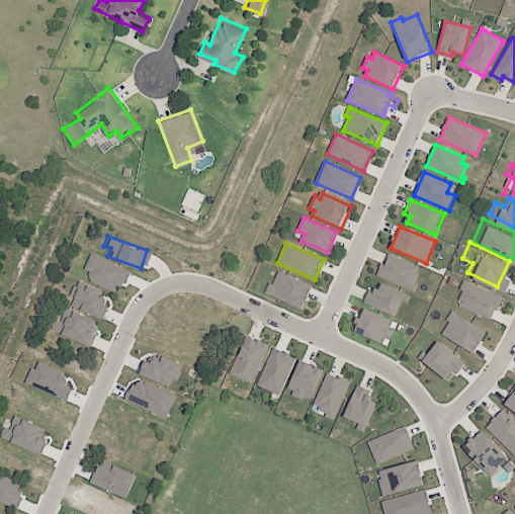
[(125,265),(86,252),(81,266),(87,268),(84,278),(117,289),(125,265)]
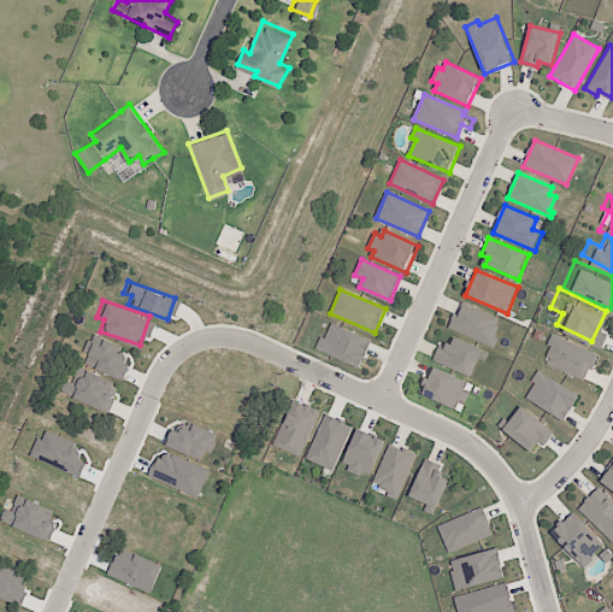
[(463,301),(451,329),(495,348),(500,339),(495,336),(499,328),(496,327),(500,318),(463,301)]
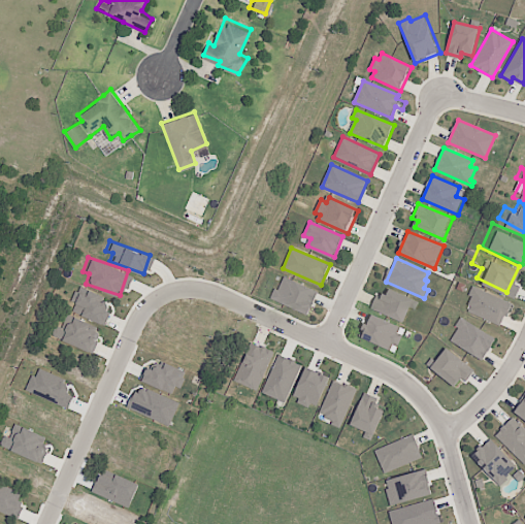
[(285,277),(280,290),(274,288),(269,298),(316,319),(321,305),(314,302),(319,292),(285,277)]
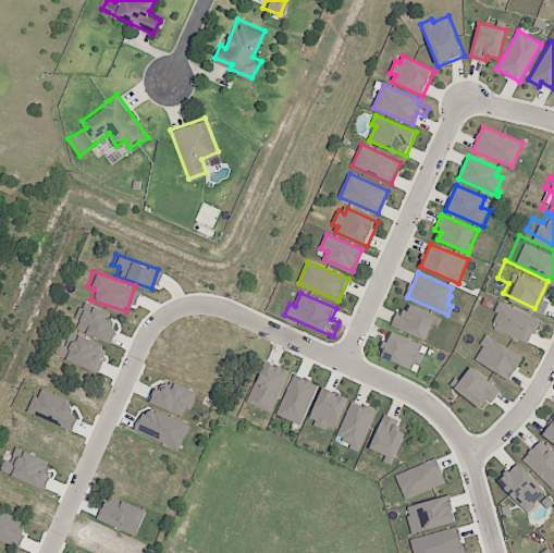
[(106,339),(114,319),(99,314),(101,308),(78,298),(72,315),(76,317),(73,326),(106,339)]
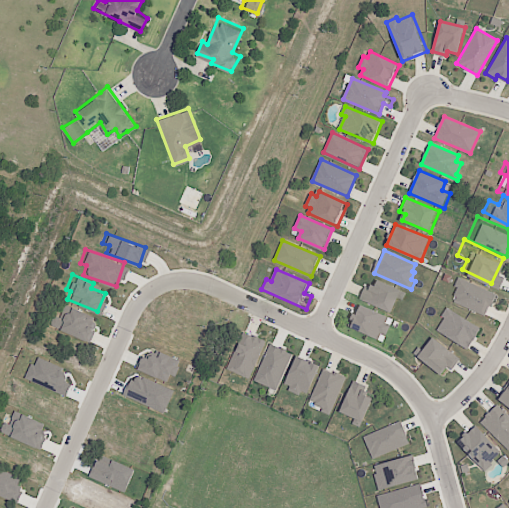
[(458,276),(453,286),(458,288),(452,302),(485,315),(495,292),(458,276)]
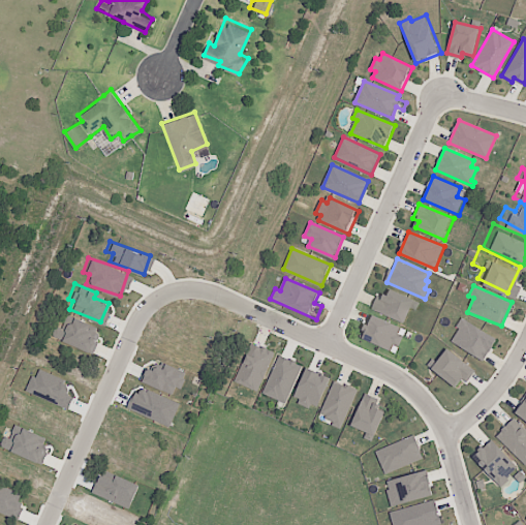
[(387,288),(382,298),(376,296),(371,308),(406,323),(416,301),(387,288)]
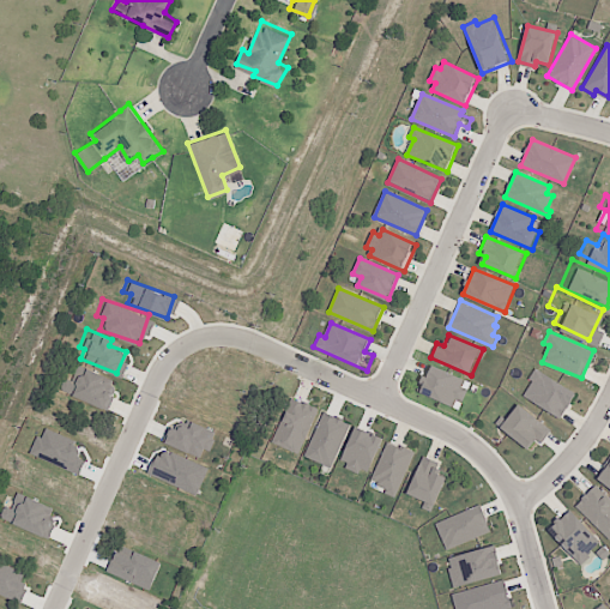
[(77,378),(64,372),(56,385),(101,406),(114,379),(84,365),(77,378)]
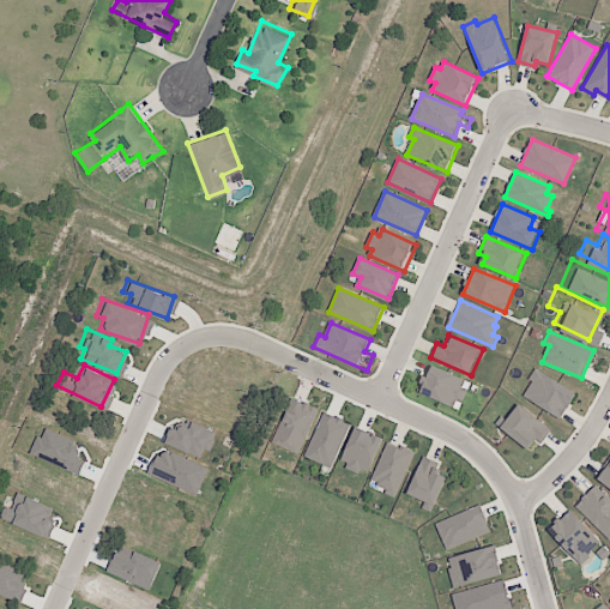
[(432,366),(427,377),(423,375),(418,385),(427,389),(423,395),(458,410),(470,383),(432,366)]
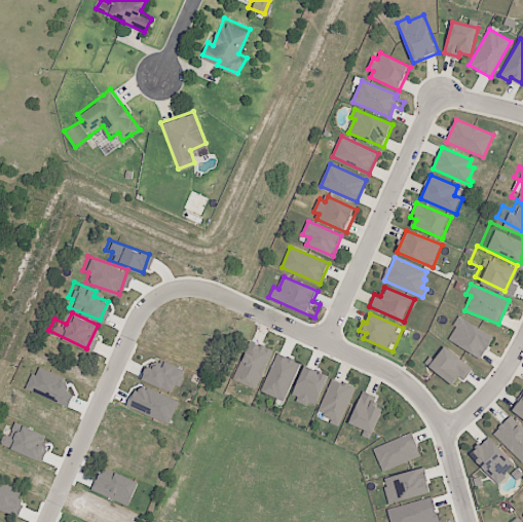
[(490,334),(457,313),(444,335),(477,356),(490,334)]
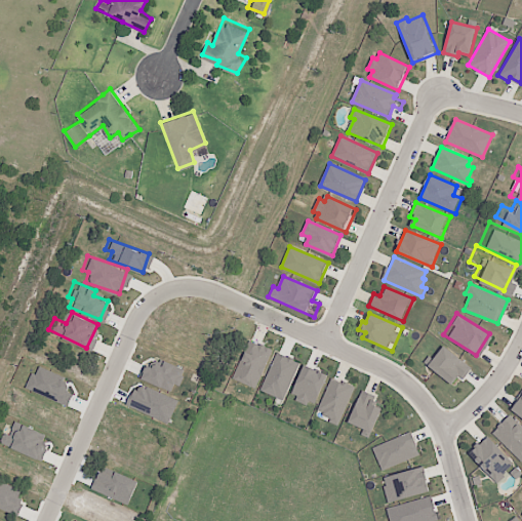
[(250,341),(274,351),(256,390),(233,379),(250,341)]
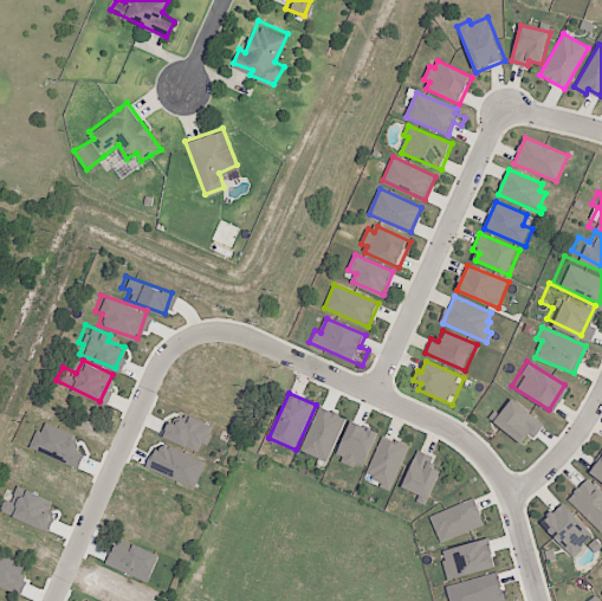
[(513,400),(542,425),(522,448),(493,424),(513,400)]
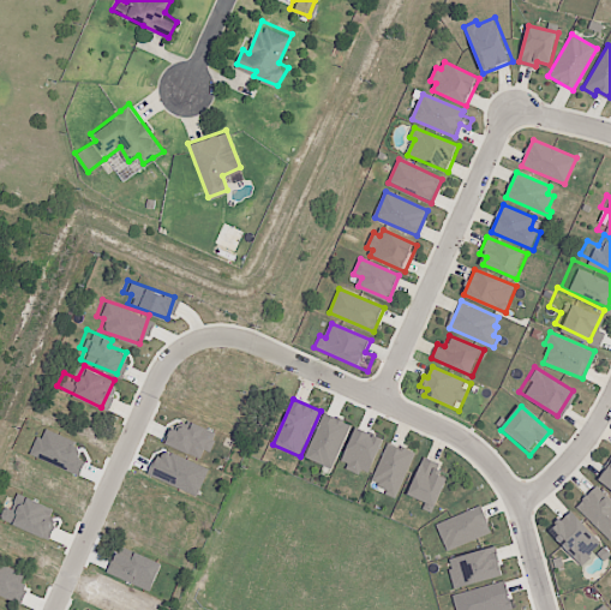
[(327,413),(352,425),(331,471),(305,459),(327,413)]
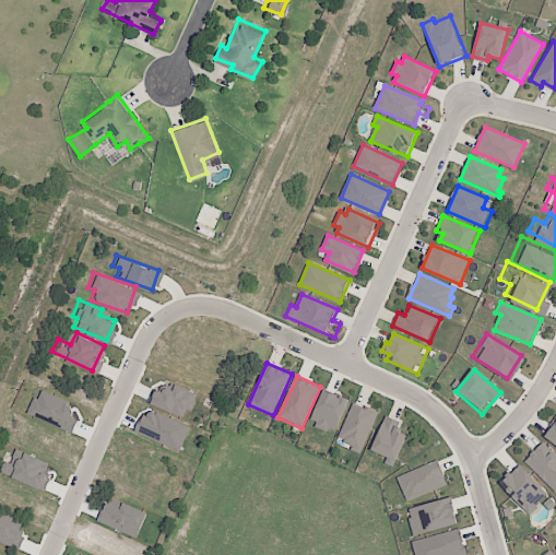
[(70,428),(74,416),(67,413),(70,404),(58,400),(60,394),(35,386),(25,412),(70,428)]
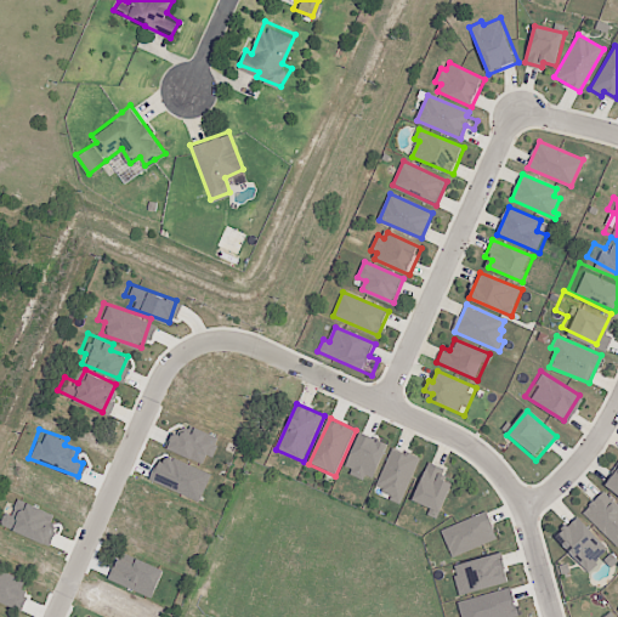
[(176,434),(182,437),(186,430),(198,436),(199,432),(219,441),(207,468),(169,449),(176,434)]
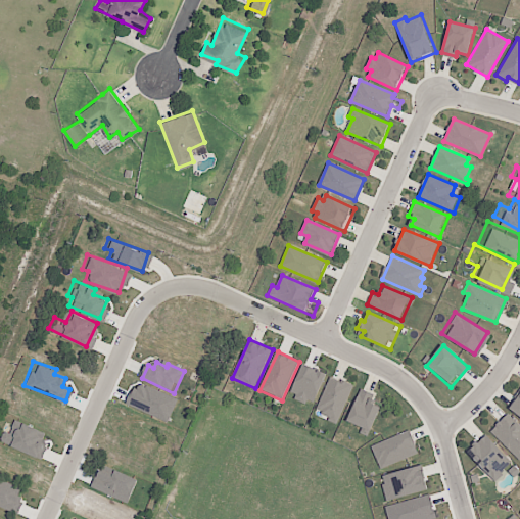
[(305,365),(327,375),(313,406),(291,395),(305,365)]
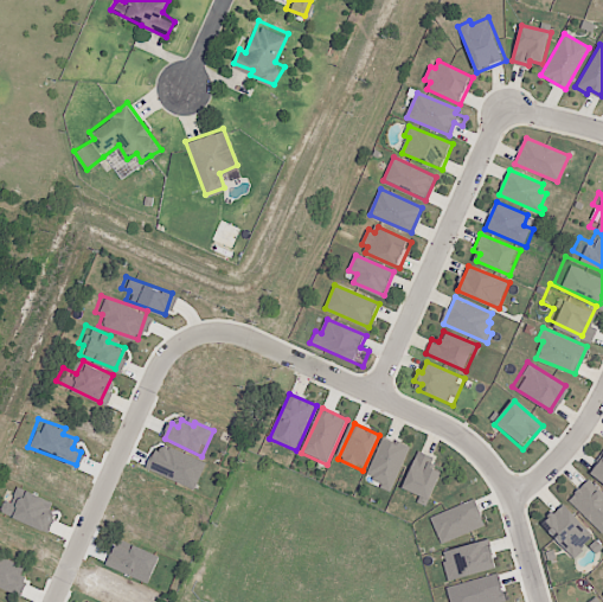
[(385,437),(411,449),(392,492),(366,481),(385,437)]
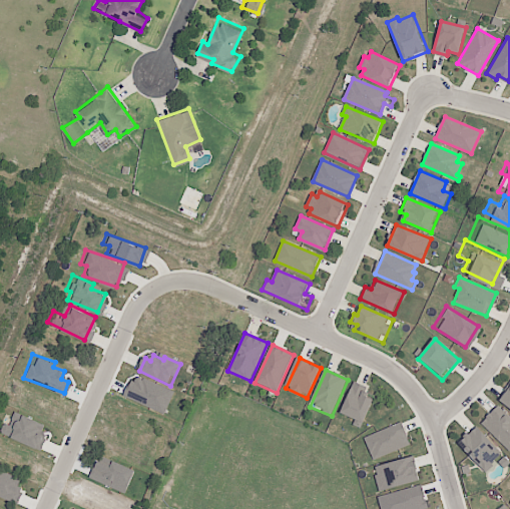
[(170,386),(128,372),(121,396),(163,409),(170,386)]
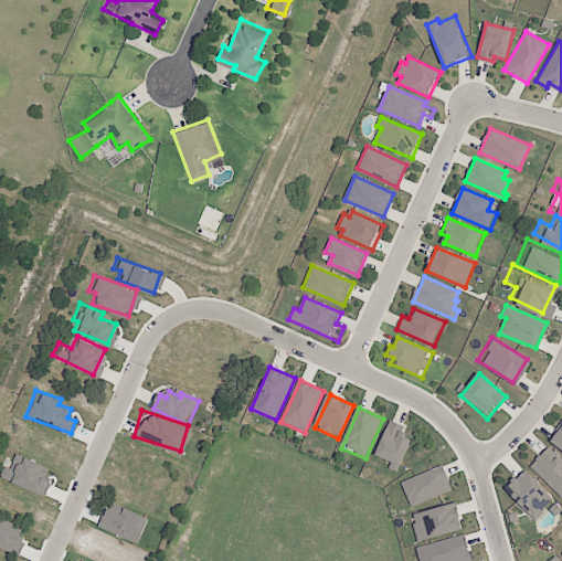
[(545,440),(561,448),(561,416),(560,415),(545,440)]
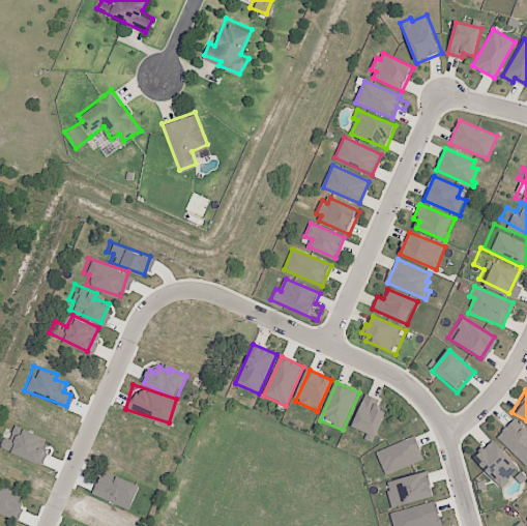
[(368,397),(382,402),(380,406),(390,410),(378,439),(354,429),(368,397)]
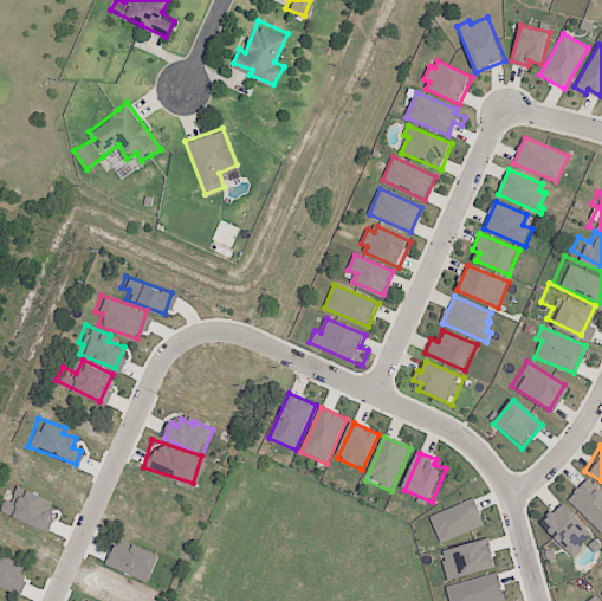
[(588,479),(601,492),(601,532),(568,499),(588,479)]
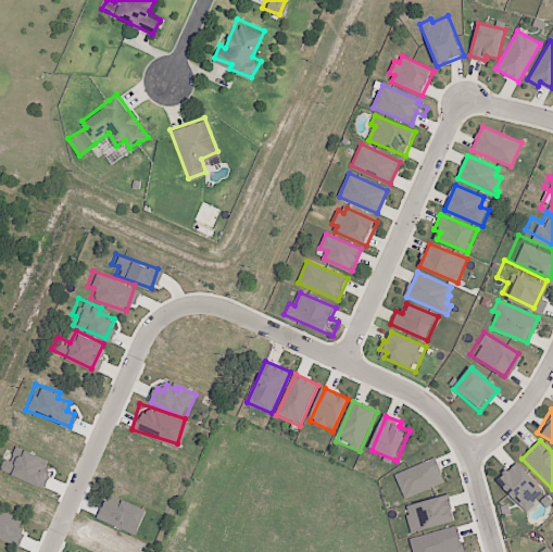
[(7,456),(1,455),(0,458),(0,466),(40,485),(48,468),(41,465),(45,456),(12,442),(7,456)]
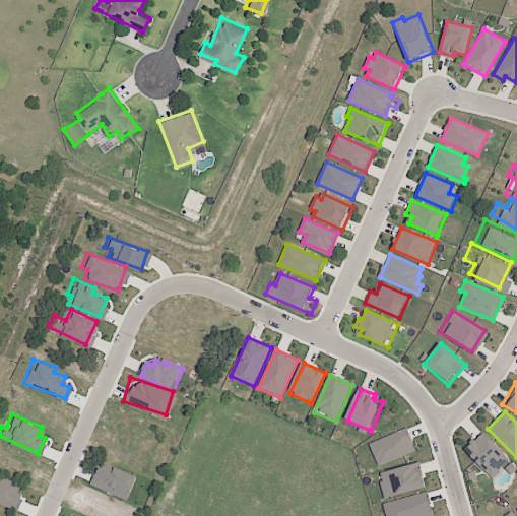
[(405,428),(414,450),(378,465),(369,443),(405,428)]
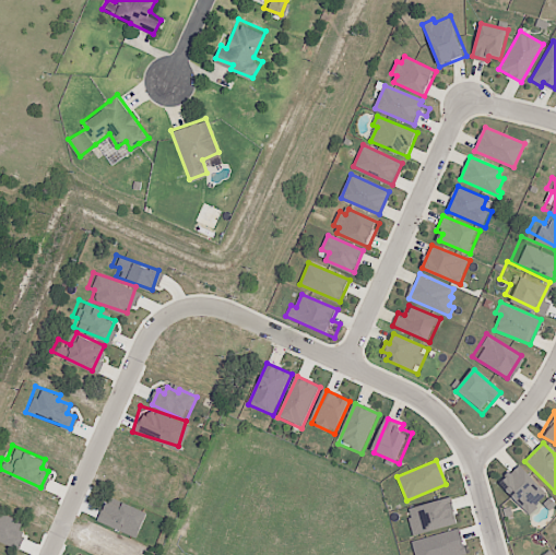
[(503,484),(521,467),(548,496),(530,514),(503,484)]
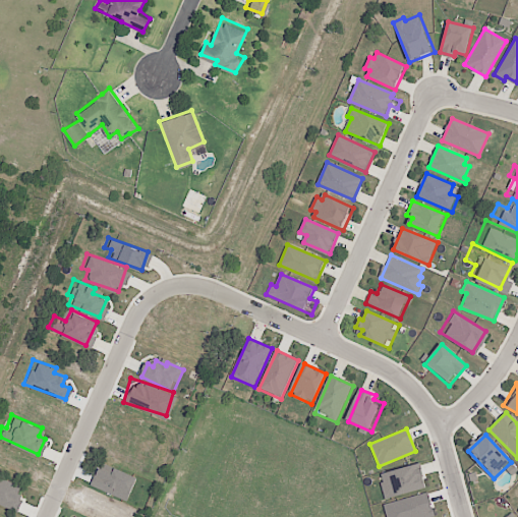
[(422,484),(416,460),(376,470),(382,495),(422,484)]
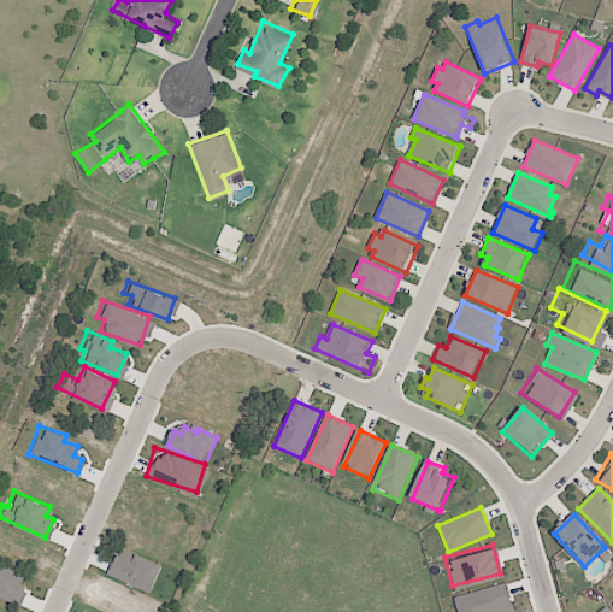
[(147,589),(159,562),(131,549),(129,555),(112,548),(102,570),(147,589)]
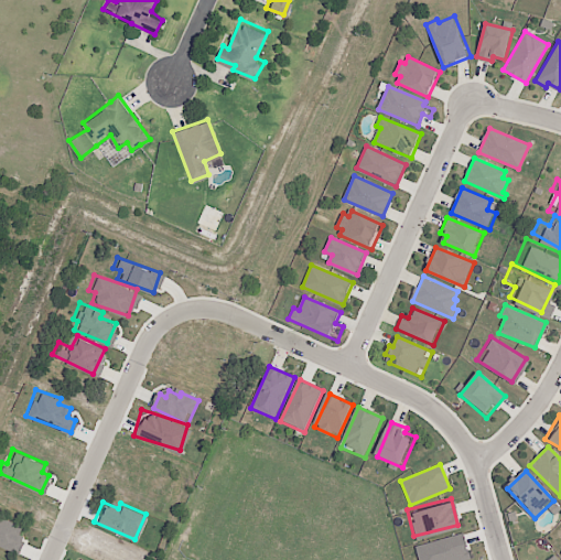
[(0,545),(15,552),(22,539),(19,537),(20,532),(15,530),(19,524),(0,514),(0,545)]
